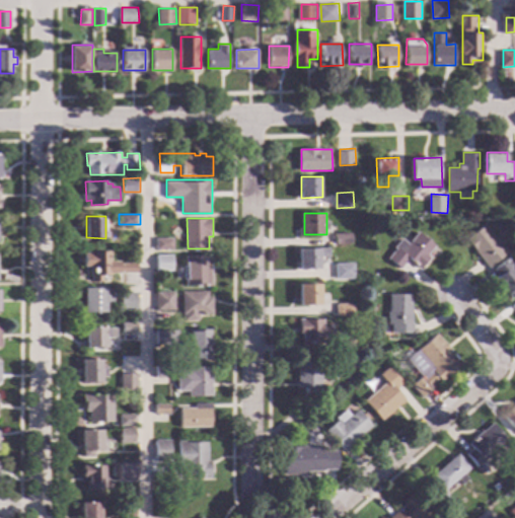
[(511,252),(493,268),(469,238),(488,223),(511,252)]
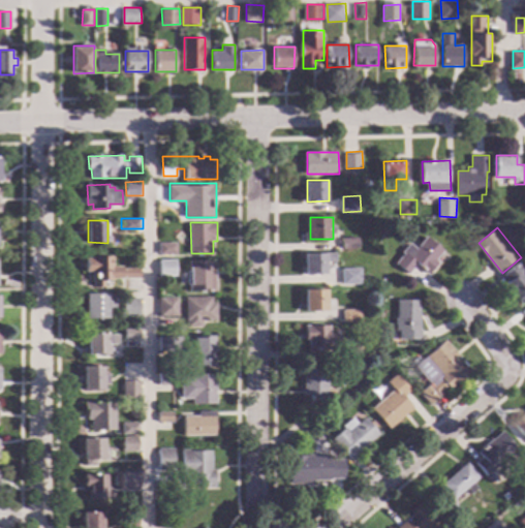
[(446,250),(438,259),(441,261),(431,274),(419,265),(410,275),(396,264),(405,253),(404,252),(410,244),(418,249),(429,236),(446,250)]
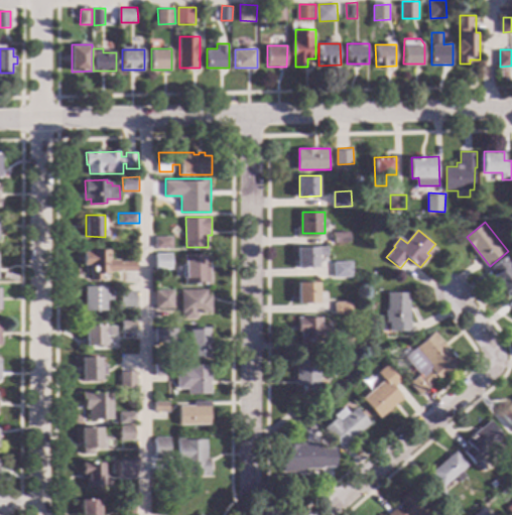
[(353,243),(336,243),(336,232),(353,232),(353,243)]
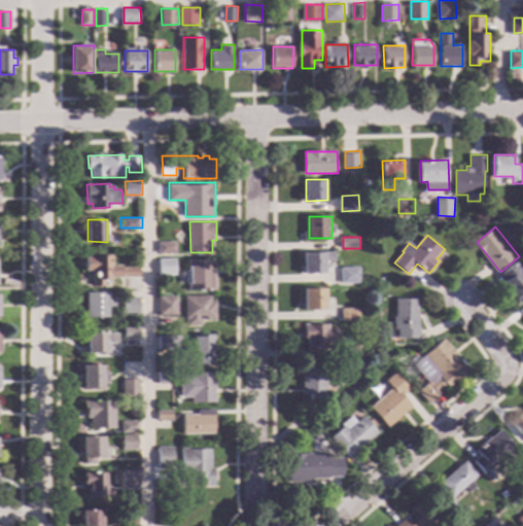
[(178,252),(161,252),(161,241),(178,241),(178,252)]
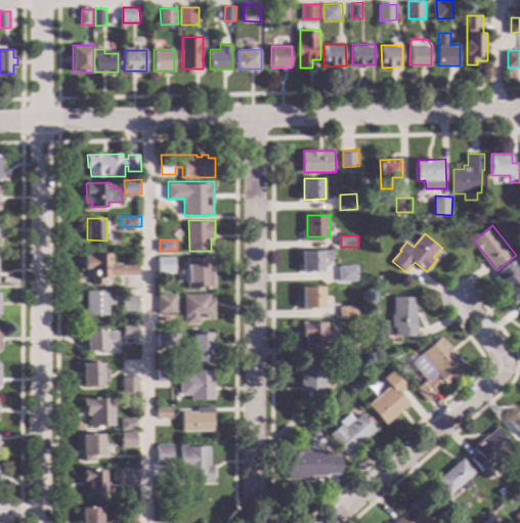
[(334,259),(326,259),(326,271),(304,271),(303,251),(334,250),(334,259)]
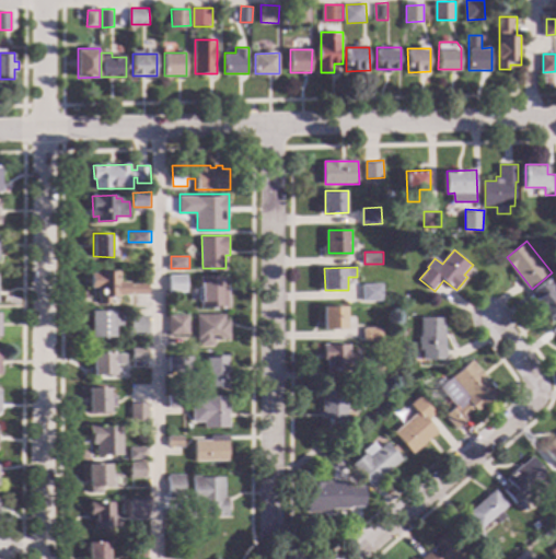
[(123,280),(132,280),(132,282),(150,281),(150,294),(122,294),(122,298),(113,298),(113,303),(99,304),(99,288),(92,289),(92,274),(99,274),(99,271),(123,270),(123,280)]
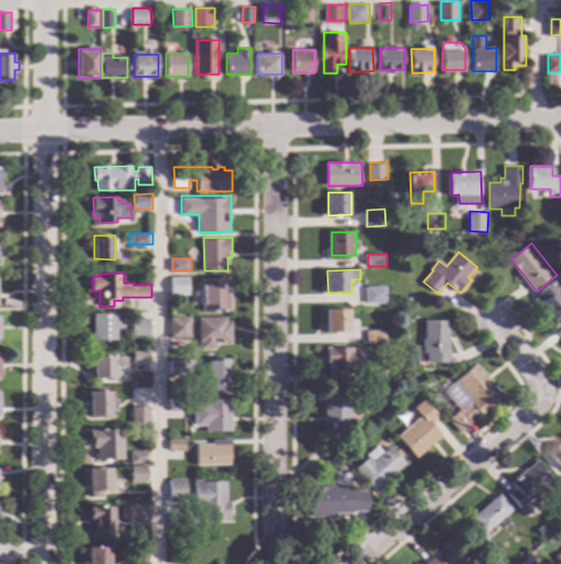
[(190,296),(172,296),(172,277),(190,277),(190,296)]
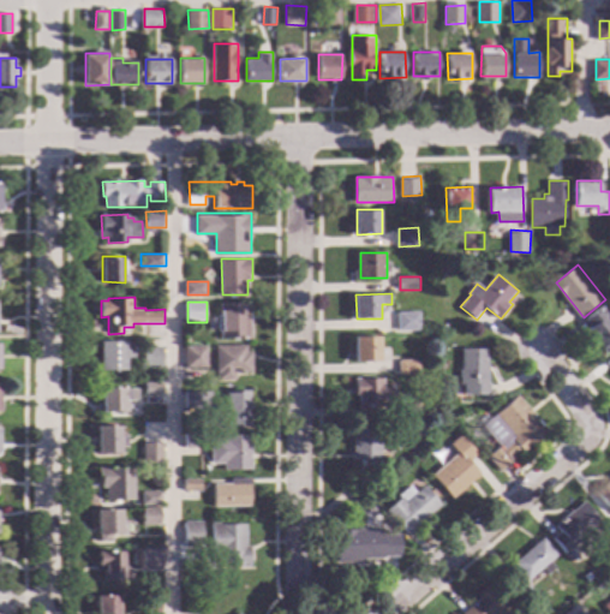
[(247,313),(252,313),(253,337),(221,338),(221,303),(247,302),(247,313)]
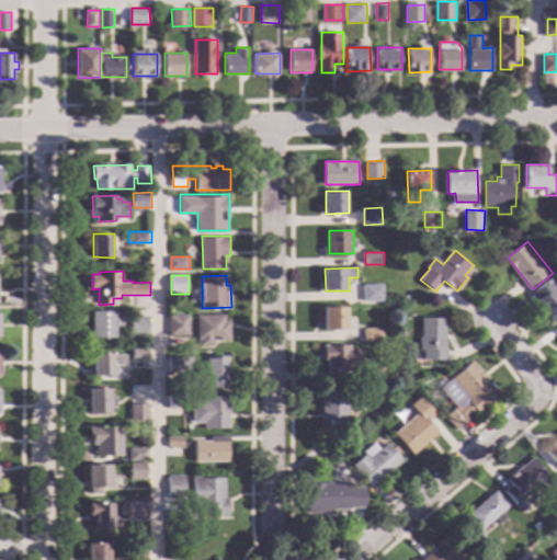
[(556,321),(538,300),(542,298),(536,290),(553,277),(556,282),(556,321)]
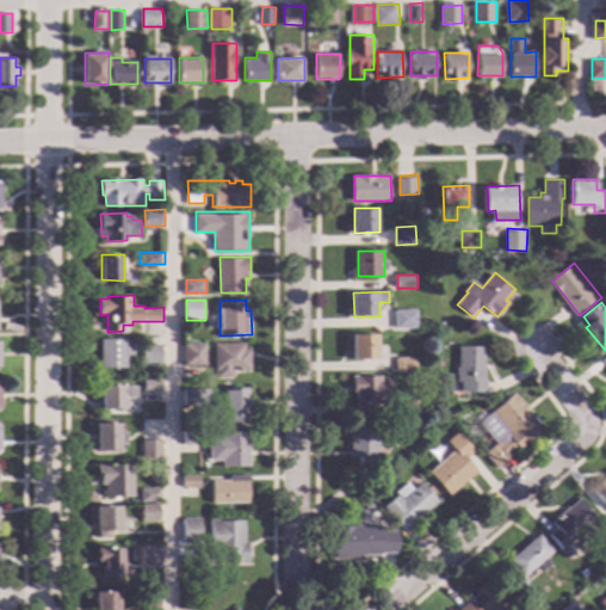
[(419,327),(397,327),(397,310),(419,310),(419,327)]
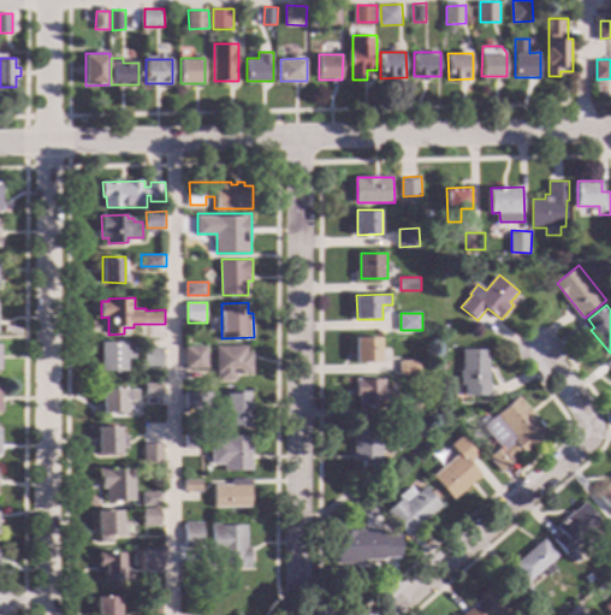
[(381,361),(356,362),(356,337),(381,337),(381,361)]
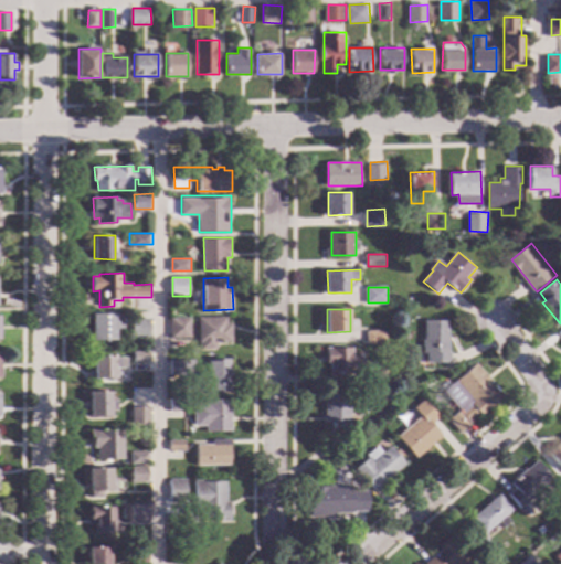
[(126,329),(118,329),(118,339),(92,340),(92,312),(126,312),(126,329)]
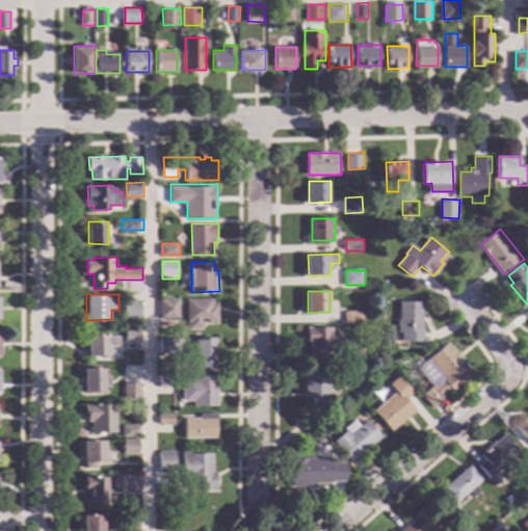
[(143,317),(127,317),(126,298),(143,298),(143,317)]
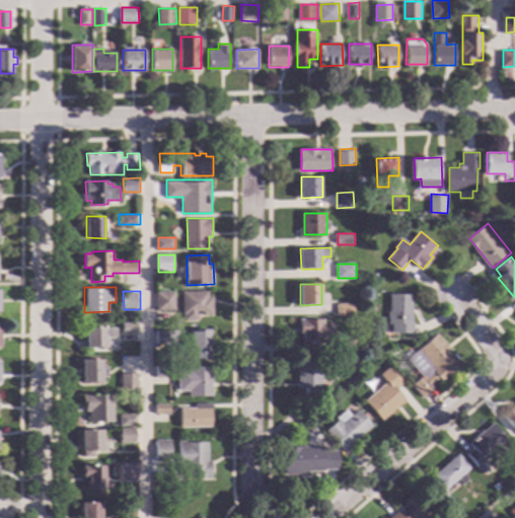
[(176,309),(159,309),(159,291),(176,291),(176,309)]
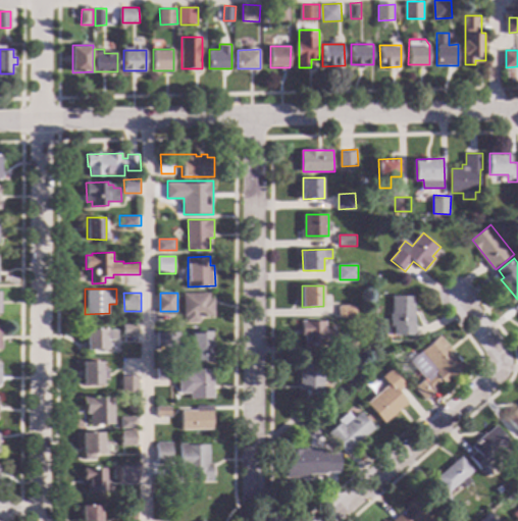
[(211,299),(216,299),(216,317),(201,317),(201,320),(187,320),(187,316),(186,316),(185,293),(211,293),(211,299)]
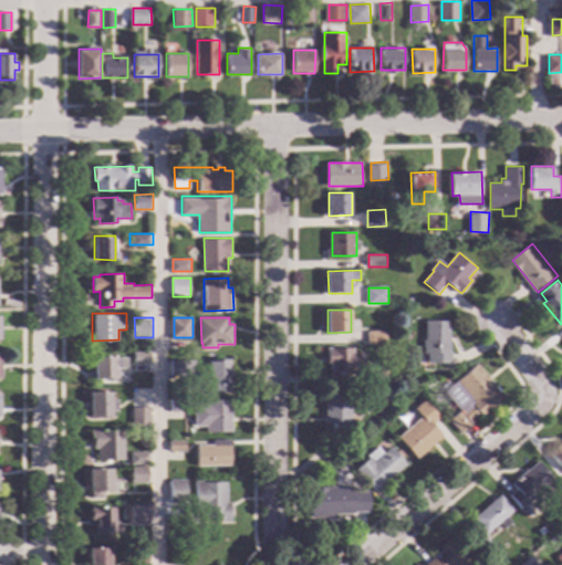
[(453,321),(451,363),(430,362),(430,352),(427,352),(428,321),(453,321)]
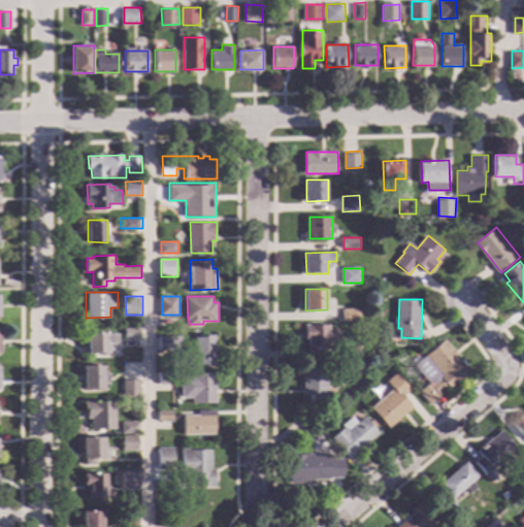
[(362,320),(345,321),(344,308),(361,308),(362,320)]
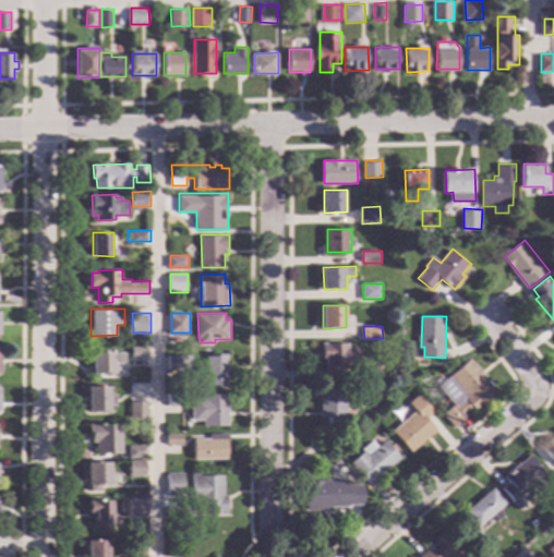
[(350,355),(353,355),(353,367),(328,367),(328,359),(323,359),(323,342),(350,342),(350,355)]
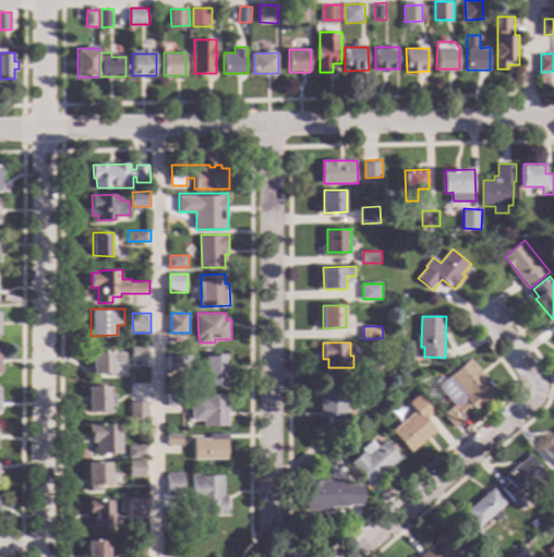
[(151,356),(134,356),(134,347),(151,347),(151,356)]
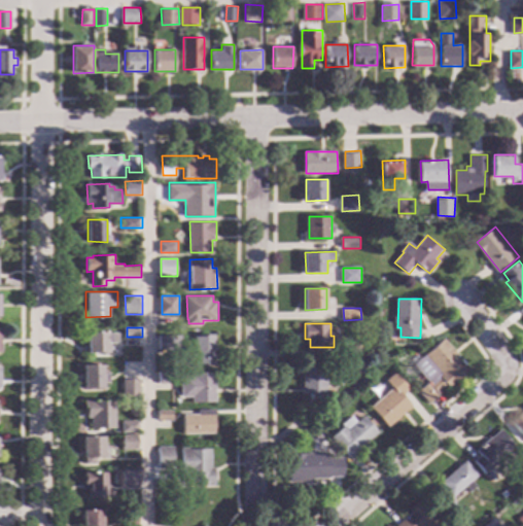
[(119,343),(113,343),(113,352),(90,352),(89,331),(119,330),(119,343)]
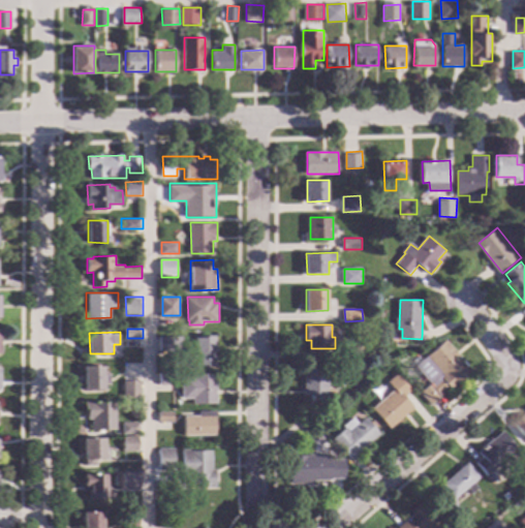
[(185,351),(162,351),(162,336),(184,335),(185,351)]
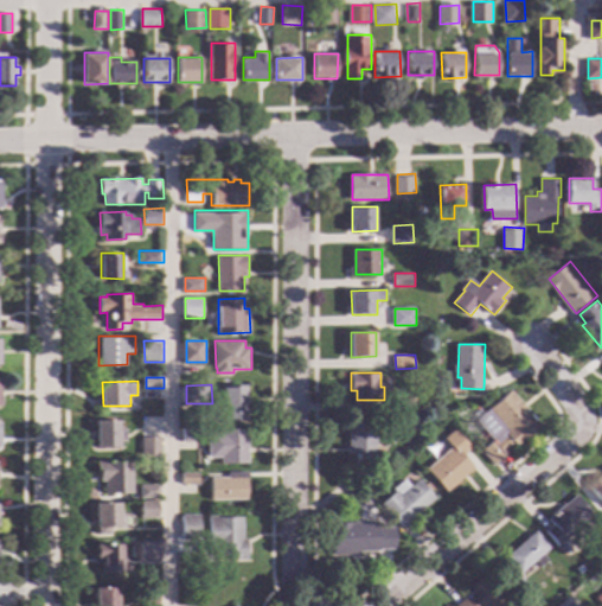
[(250,419),(215,419),(215,406),(224,406),(224,384),(250,384),(250,419)]
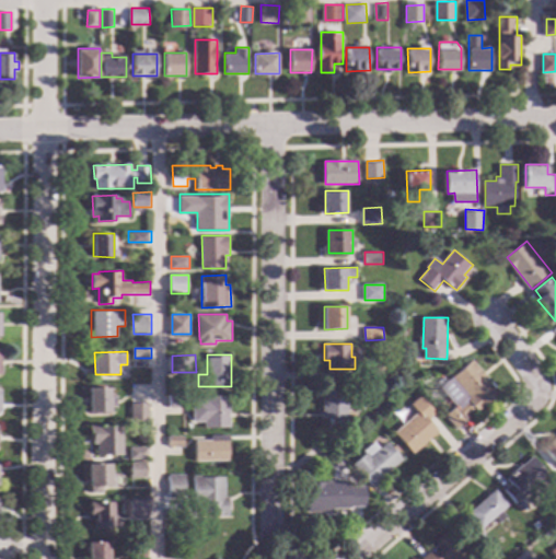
[(501,389),(481,409),(478,407),(470,415),(472,417),(460,429),(447,415),(459,404),(444,386),(475,359),(501,389)]
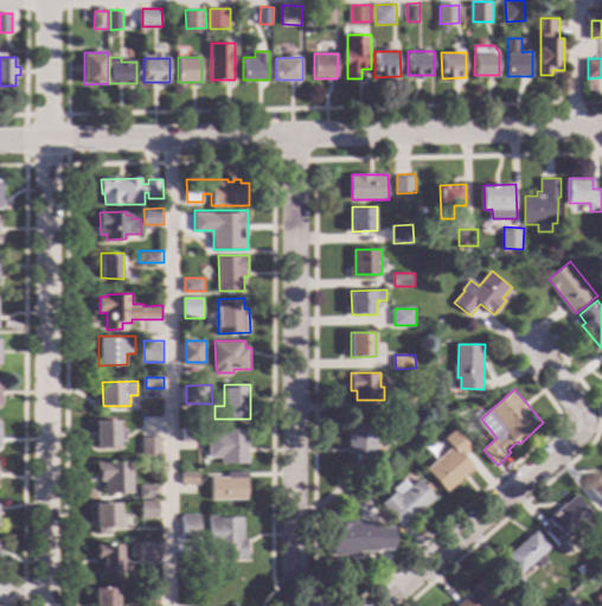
[(416,409),(396,409),(396,396),(415,396),(416,409)]
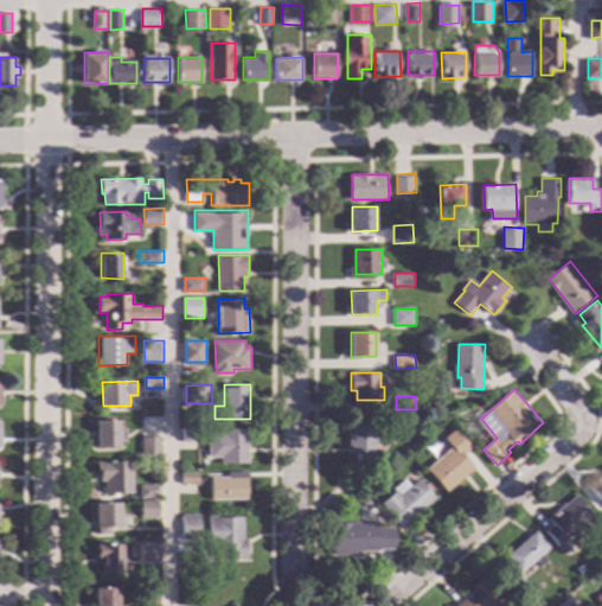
[(377,465),(358,465),(358,453),(350,453),(351,414),(377,414),(377,465)]
